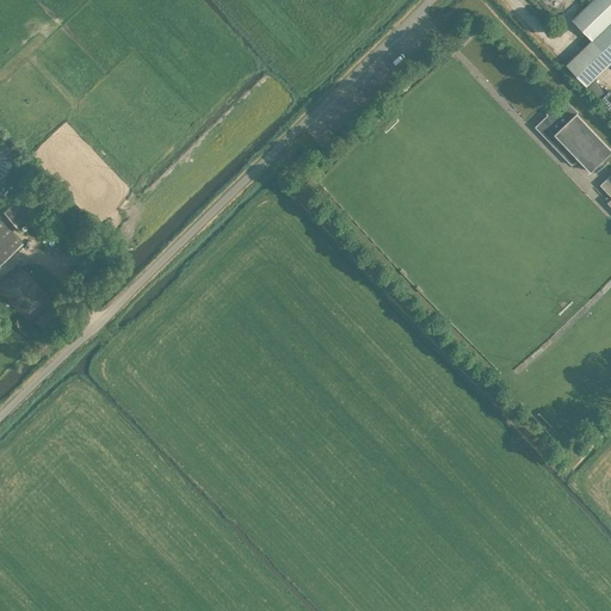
[(591,39),(610,60),(610,0),(590,0),(572,19),(591,39)]
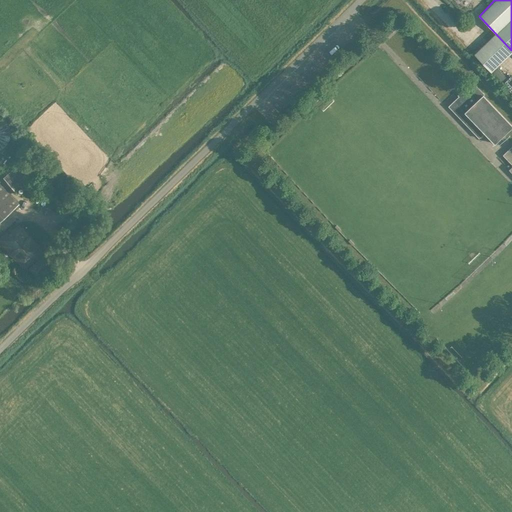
[(474,54),(491,71),(511,51),(511,50),(495,33),(474,54)]
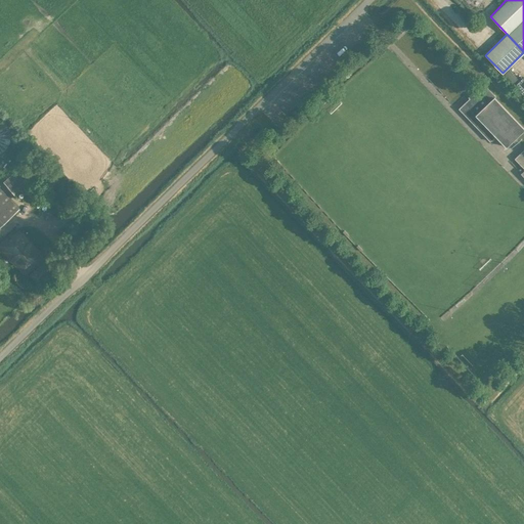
[(337,58),(342,49),(335,46),(331,55),(337,58)]
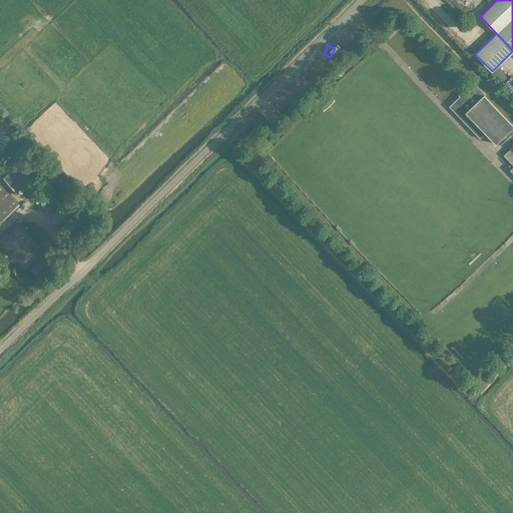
[(449,106),(479,137),(485,132),(495,143),(512,125),(483,94),(485,93),(473,82),(463,92),(462,91),(458,94),(459,96),(449,106)]
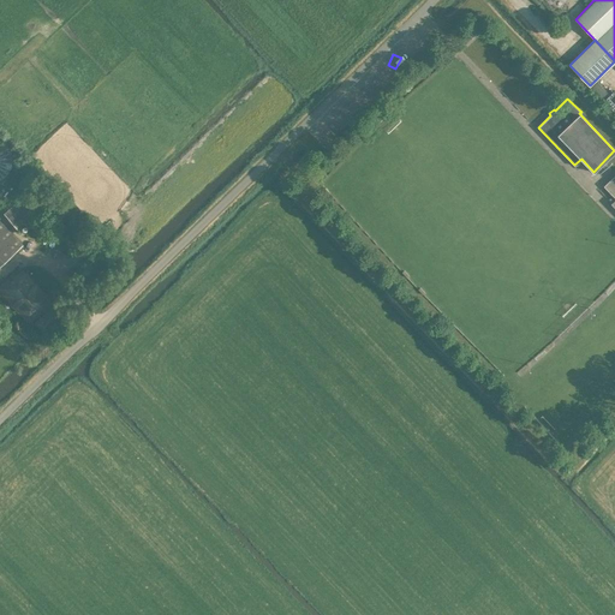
[(614,174),(603,185),(614,197),(614,203),(613,206),(614,207),(614,174)]
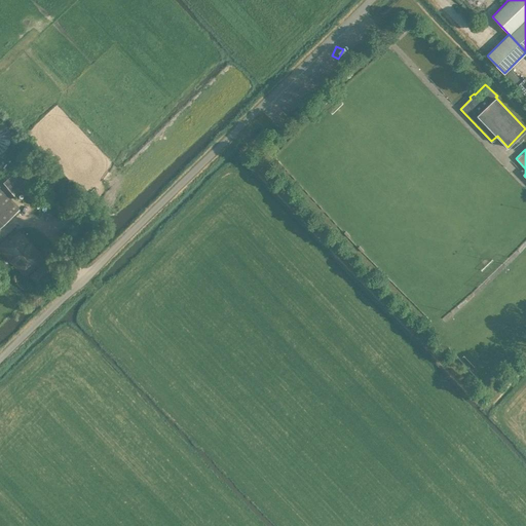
[(2,182),(15,196),(45,167),(32,154),(2,182)]
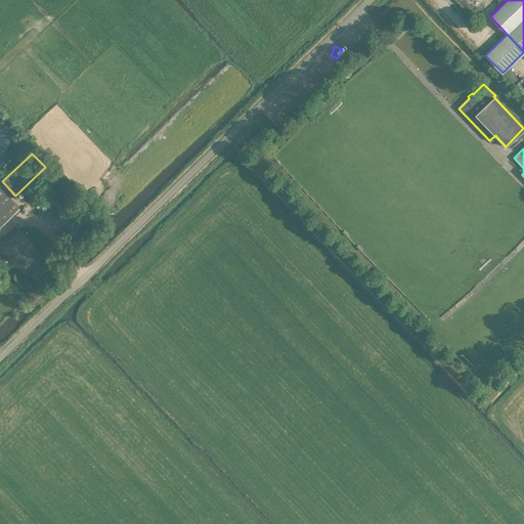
[(0,225),(18,209),(0,187),(0,225)]
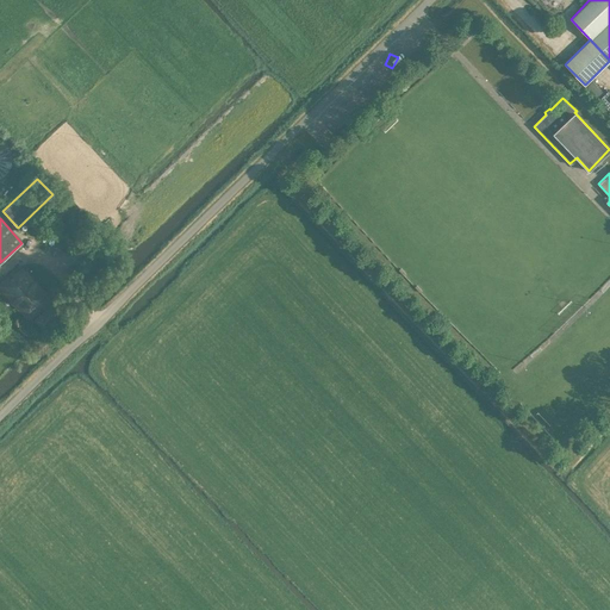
[(33,319),(44,330),(64,311),(54,300),(48,306),(45,304),(53,298),(23,267),(16,273),(13,269),(0,281),(0,290),(29,321),(37,312),(38,315),(33,319)]
